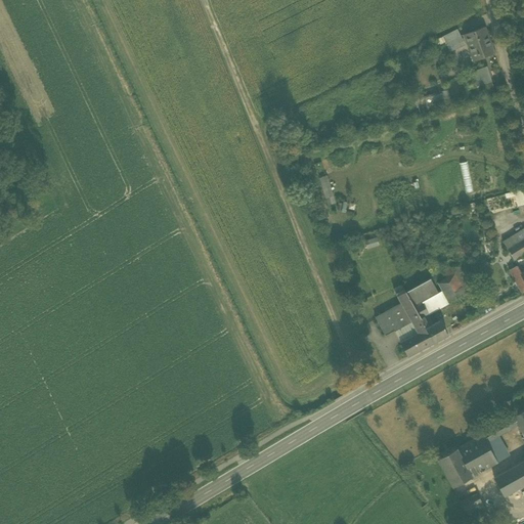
[(442,36),(445,42),(446,42),(460,35),(461,35),(457,29),(442,36)]
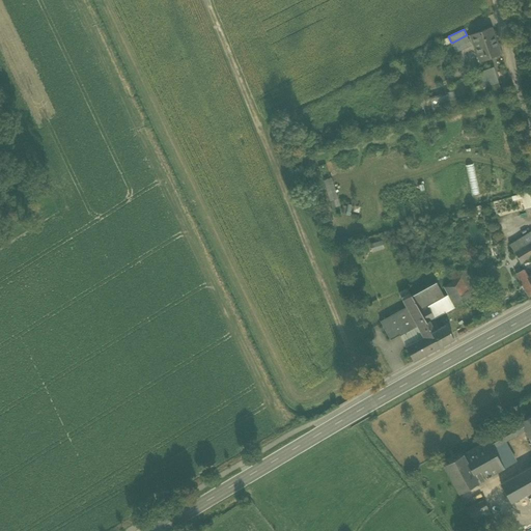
[(472,39),(483,63),(500,55),(490,31),(472,39)]
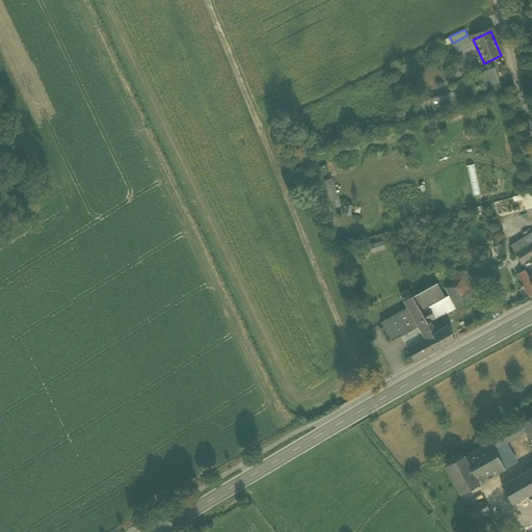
[(453,43),(456,50),(471,43),(467,35),(453,43)]
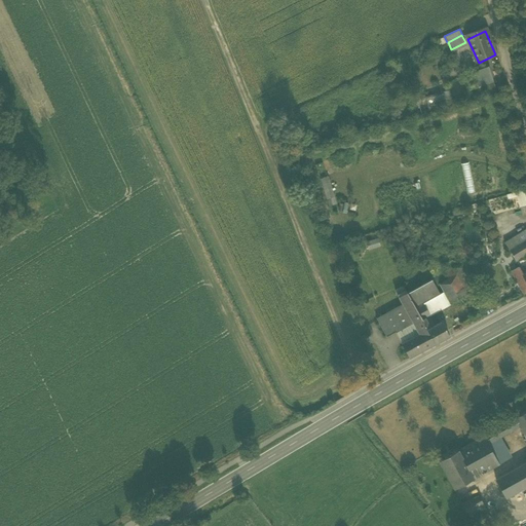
[(477,87),(478,87),(482,86),(494,82),(489,68),(473,73),(477,87)]
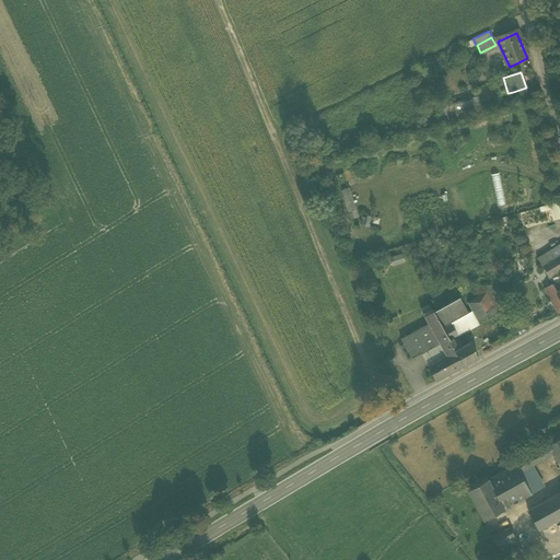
[(513,92),(516,104),(529,100),(526,88),(513,92)]
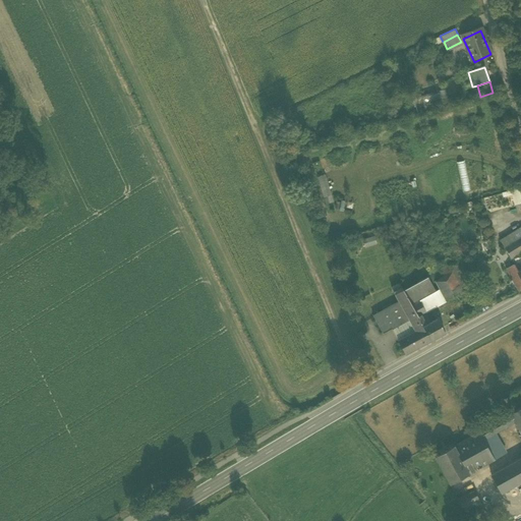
[(471,87),(475,99),(480,97),(477,85),(473,87),(472,87),(471,87)]
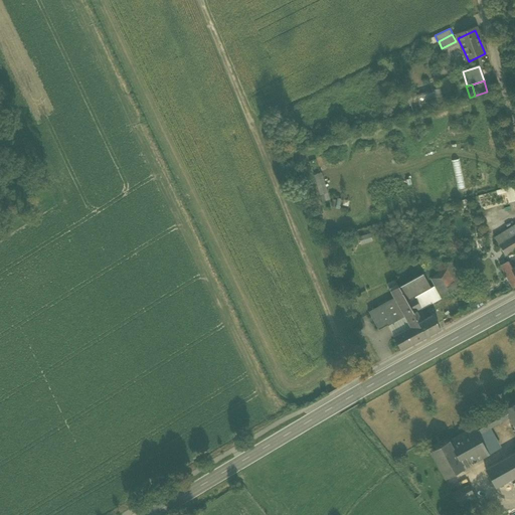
[(418,96),(423,111),(446,105),(441,90),(418,96)]
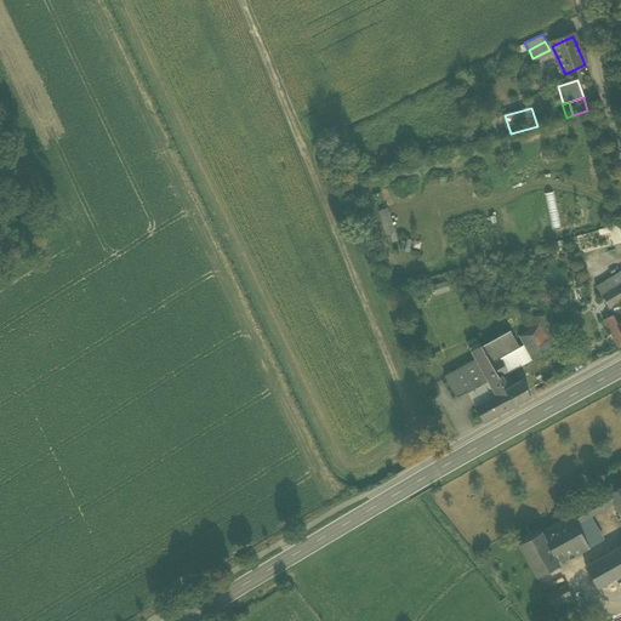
[(553,192),(545,193),(551,228),(560,226),(553,192)]
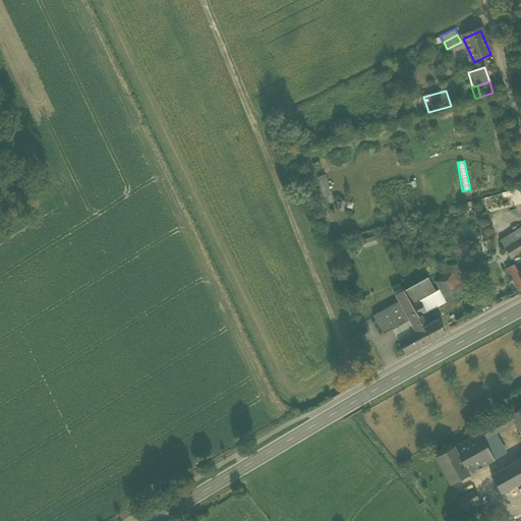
[(325,174),(312,177),(322,206),(334,203),(325,174)]
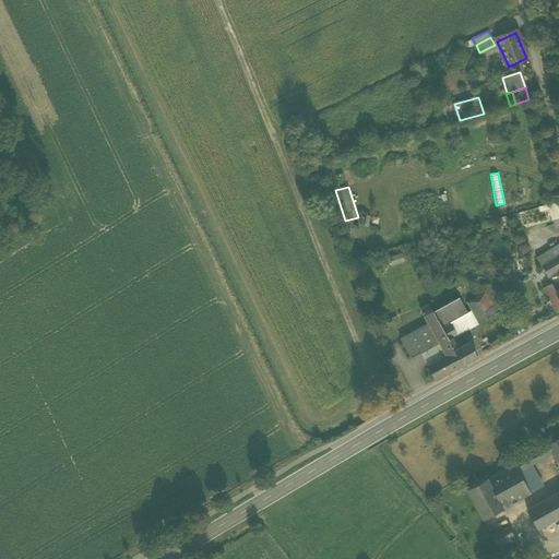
[(550,207),(552,219),(558,217),(558,210),(557,202),(542,205),(542,210),(550,207)]
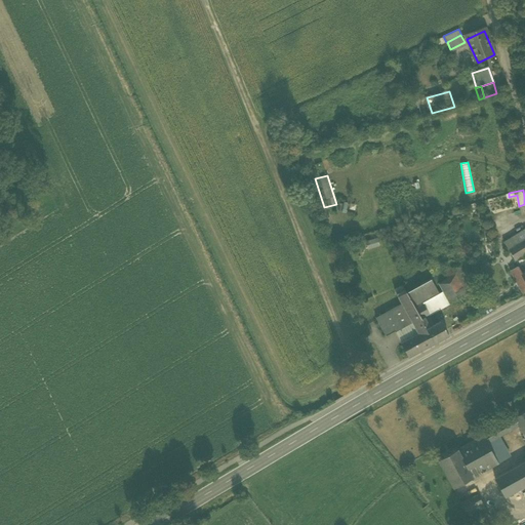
[(524,229),(503,242),(514,260),(524,253),(524,229)]
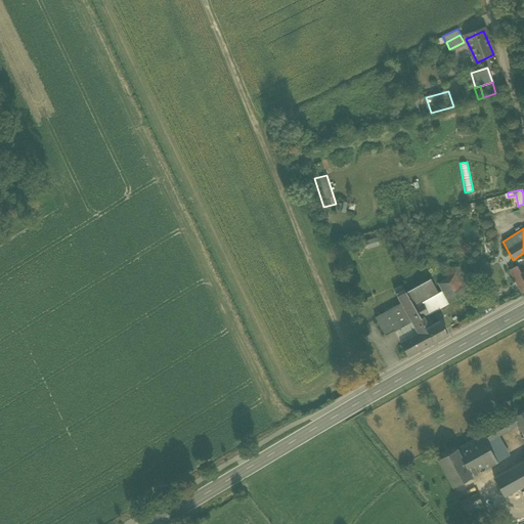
[(377,237),(364,241),(366,249),(380,246),(377,237)]
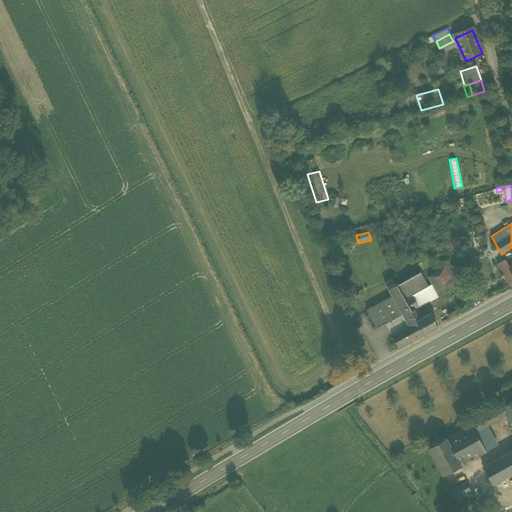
[(446,258),(420,272),(428,286),(432,284),(439,296),(460,284),(446,258)]
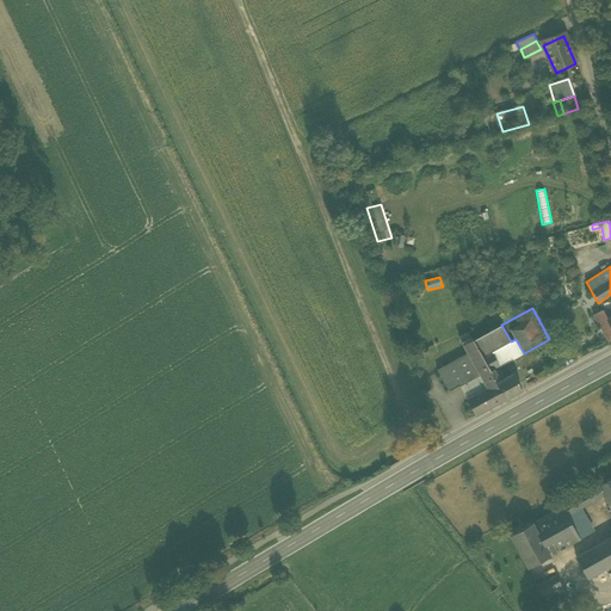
[(593,315),(609,343),(610,340),(610,327),(608,321),(608,320),(603,310),(593,315)]
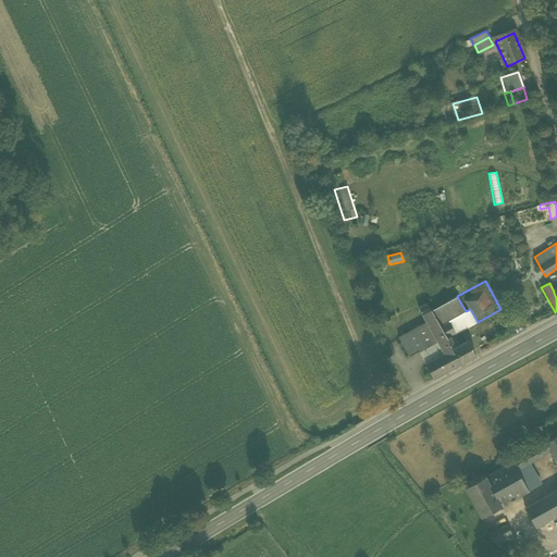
[(455,334),(478,322),(470,309),(466,311),(457,296),(431,310),(430,310),(446,338),(455,334)]
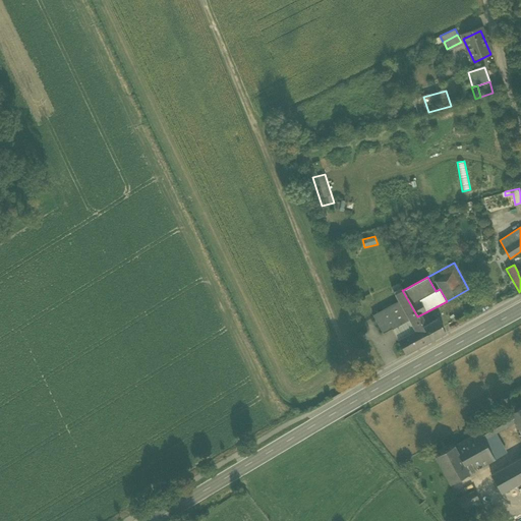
[(422,345),(430,341),(422,326),(417,316),(402,290),(395,294),(399,301),(408,320),(415,331),(422,345)]
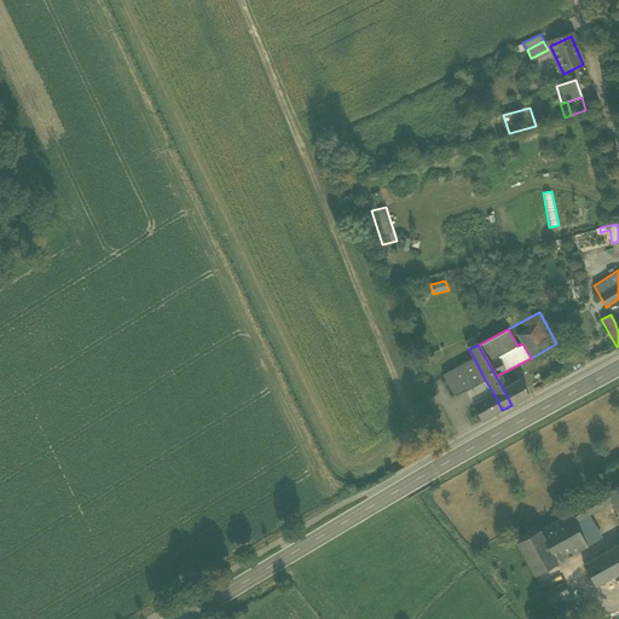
[(443,375),(455,397),(464,391),(485,380),(474,358),(443,375)]
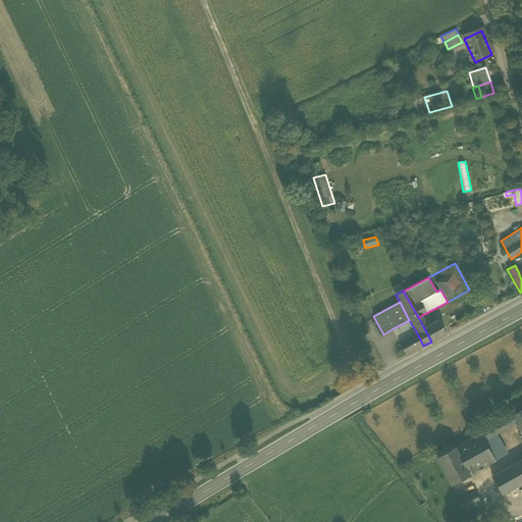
[(360,303),(347,308),(351,316),(363,312),(360,303)]
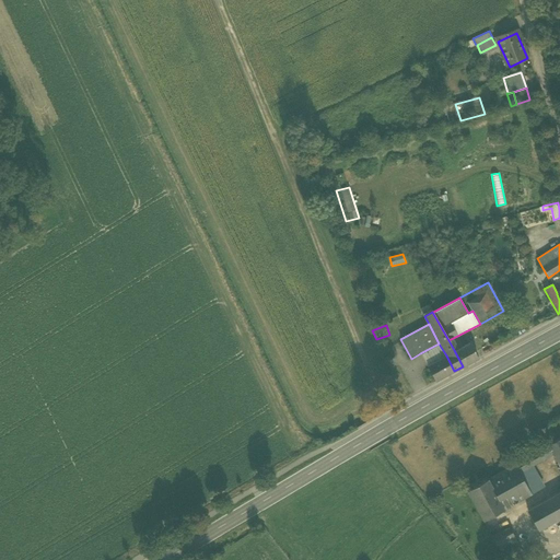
[(448,340),(454,350),(461,347),(459,345),(462,343),(457,336),(448,340)]
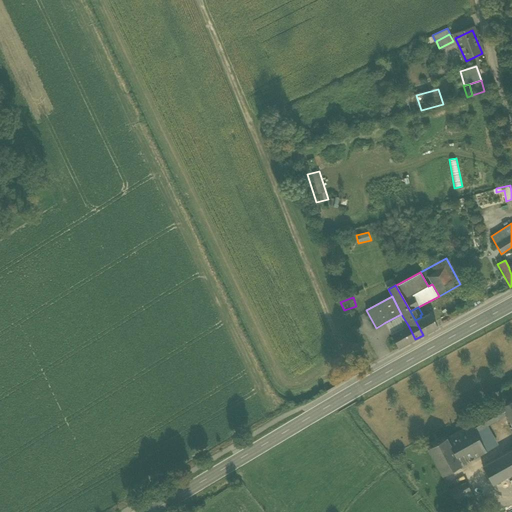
[(429,313),(421,317),(415,320),(423,335),(437,327),(437,326),(436,326),(429,313)]
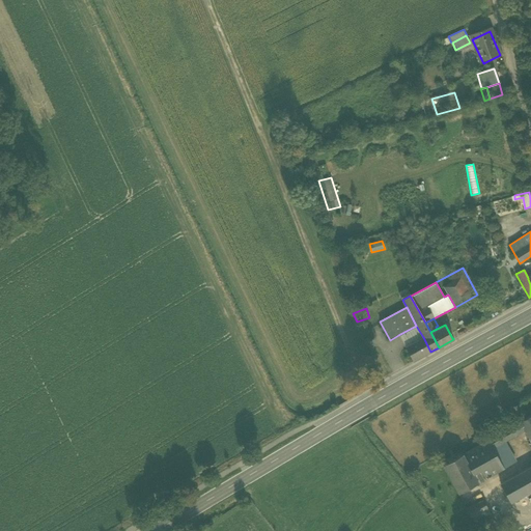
[(416,326),(398,335),(404,347),(423,337),(416,326)]
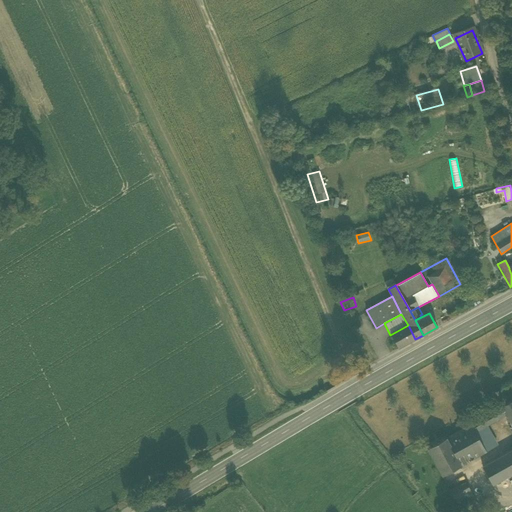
[(398,348),(415,339),(408,325),(390,335),(398,348)]
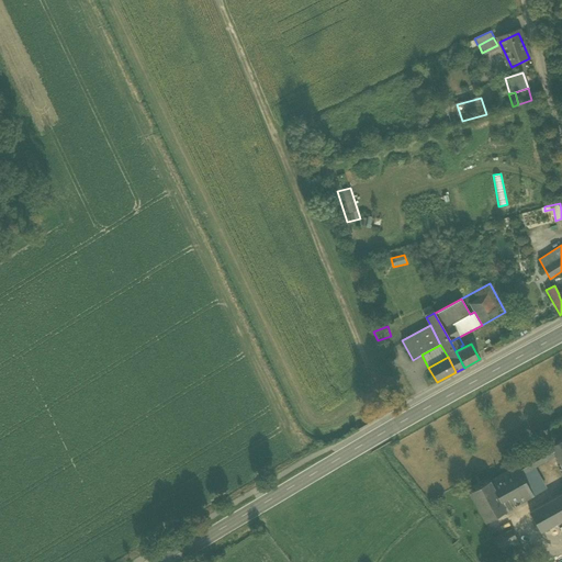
[(553,457),(555,456),(557,454),(555,453),(561,449),(561,439),(542,451),(547,460),(548,460),(550,459),(553,457)]
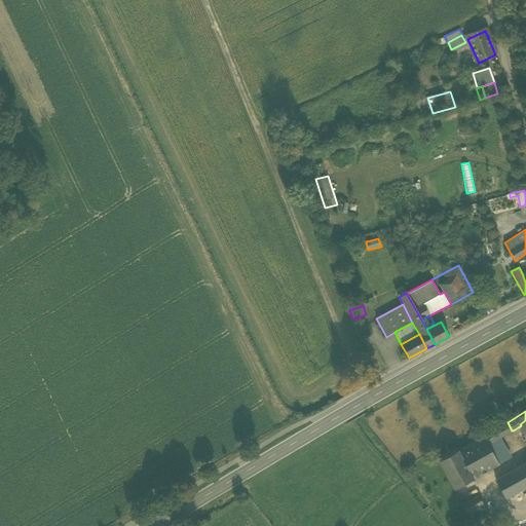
[(458,450),(474,478),(499,463),(488,444),(499,438),(512,430),(508,422),(458,450)]
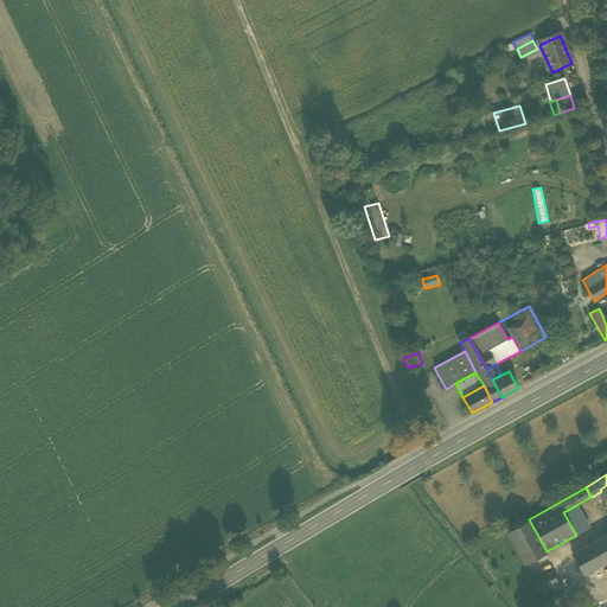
[(589,528),(576,505),(563,512),(576,535),(589,528)]
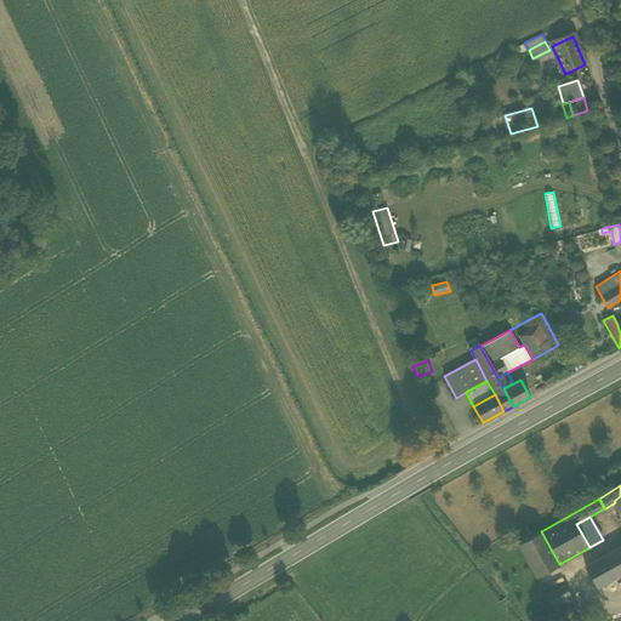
[(518,543),(536,577),(559,564),(541,531),(518,543)]
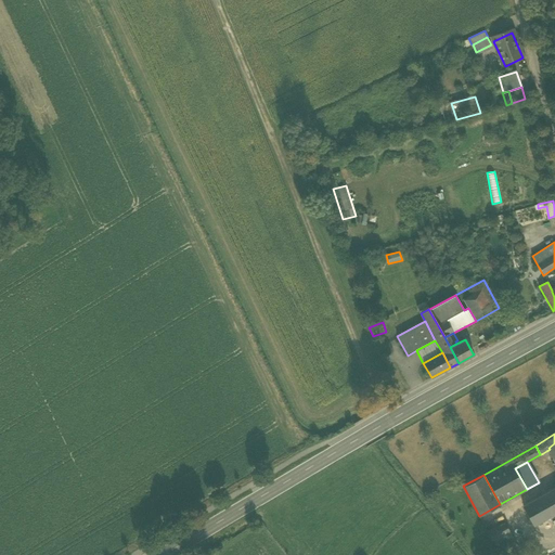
[(554,488),(523,506),(533,526),(554,513),(554,488)]
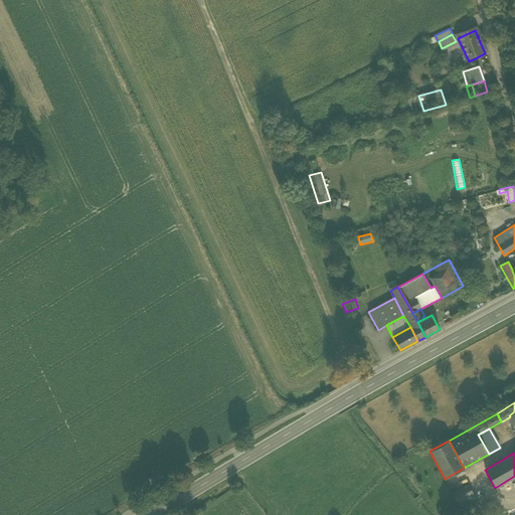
[(453,494),(462,510),(478,501),(469,485),(453,494)]
